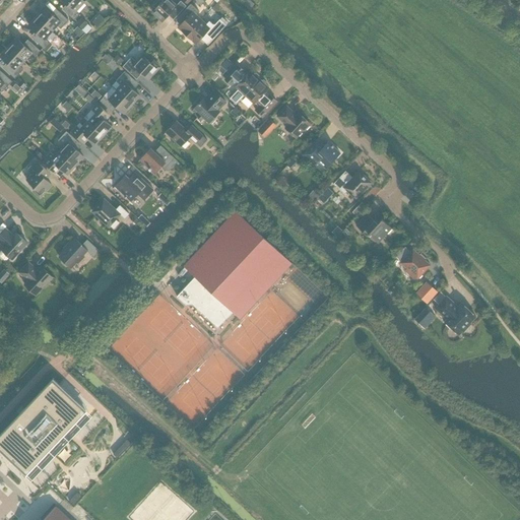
[(62,9),(74,20),(79,14),(76,11),(84,2),(82,0),(62,0),(67,4),(62,9)]
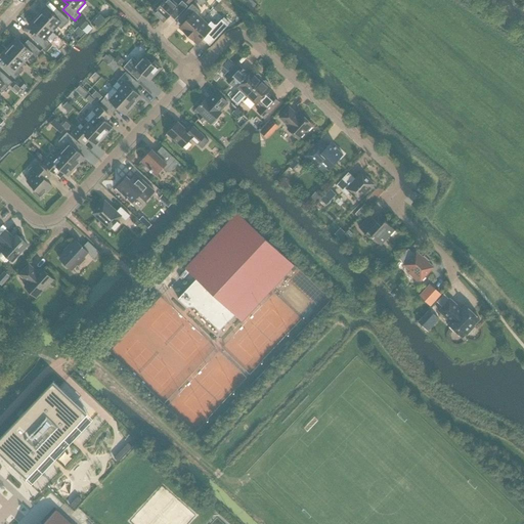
[(175,20),(187,6),(182,1),(177,6),(171,0),(165,0),(165,1),(163,0),(160,0),(155,6),(158,8),(154,12),(164,22),(170,15),(175,20)]
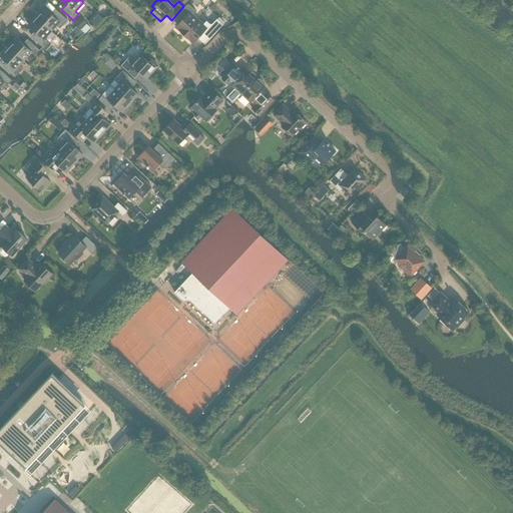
[(250,4),(245,0),(237,0),(236,1),(245,10),(250,4)]
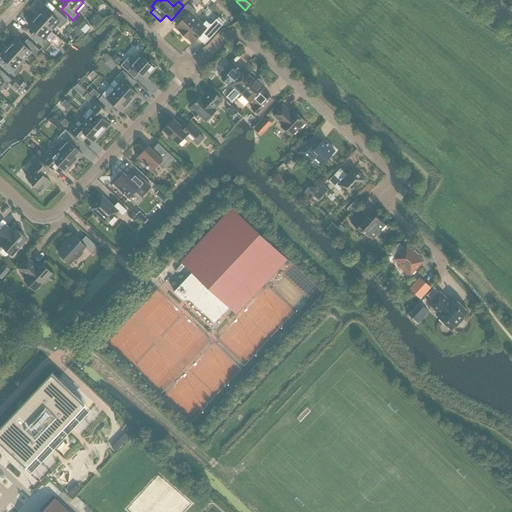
[(176,27),(184,35),(198,20),(193,15),(196,12),(188,4),(173,20),(178,25),(176,27)]
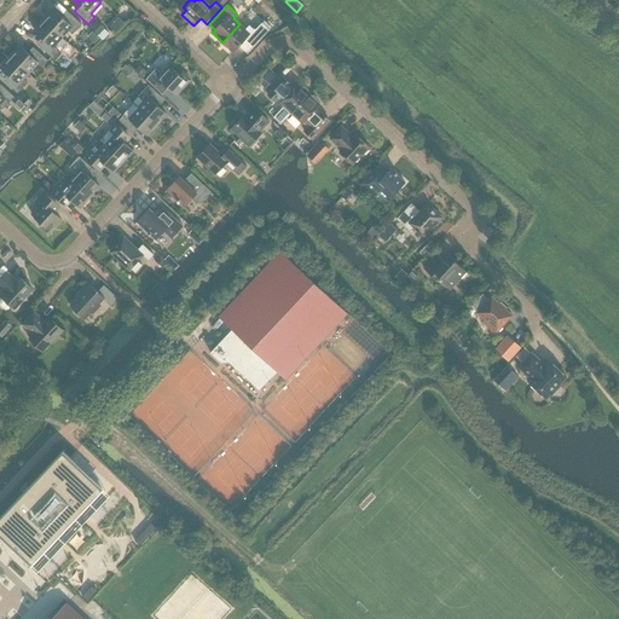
[(44,21),(62,36),(68,30),(73,35),(82,24),(67,11),(62,17),(53,10),(44,21)]
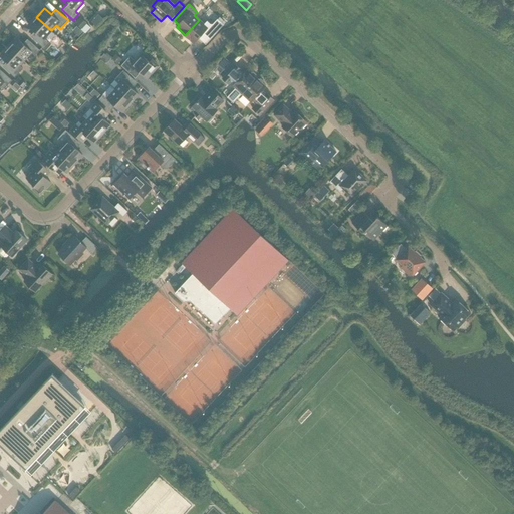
[(43,38),(51,30),(36,17),(28,25),(35,31),(30,36),(44,49),(49,43),(43,38)]
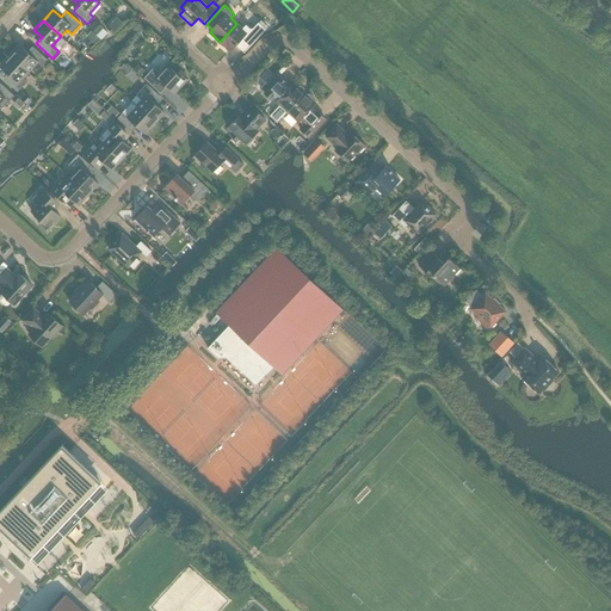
[(104,28),(97,20),(90,28),(98,35),(104,28)]
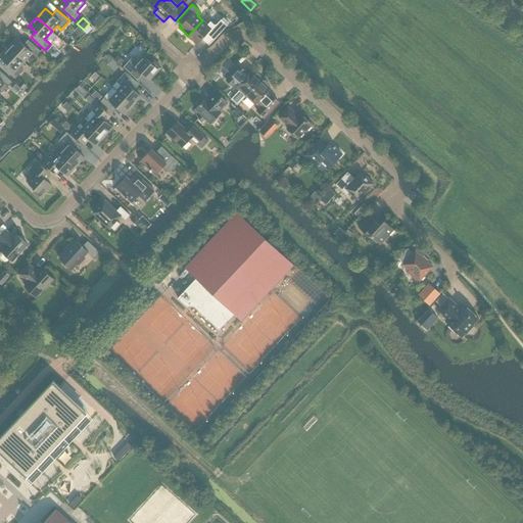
[(188,36),(197,44),(202,38),(210,44),(227,26),(222,19),(217,25),(215,25),(210,21),(207,25),(202,20),(188,36)]
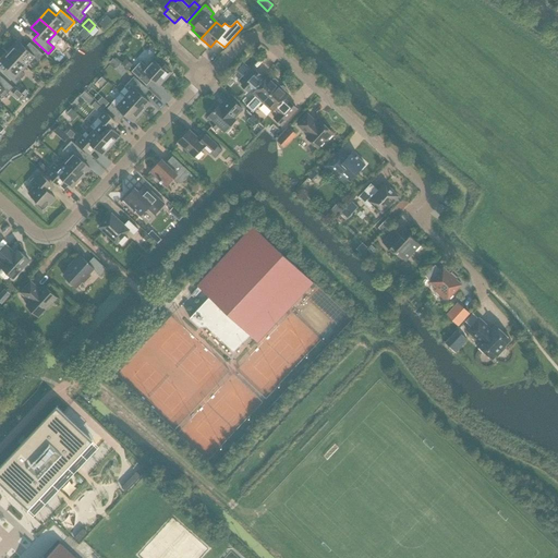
[(10,51),(26,67),(34,57),(38,61),(44,55),(29,43),(25,48),(17,41),(10,51)]
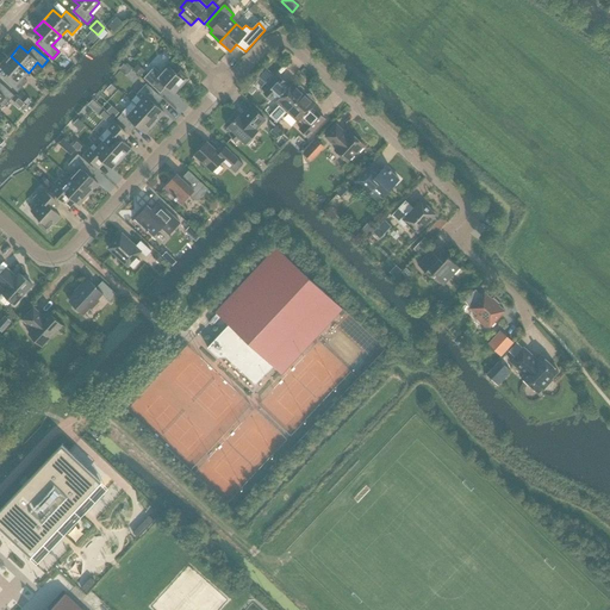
[(23,78),(29,73),(11,56),(1,66),(8,73),(2,79),(18,93),(24,86),(27,81),(23,78)]
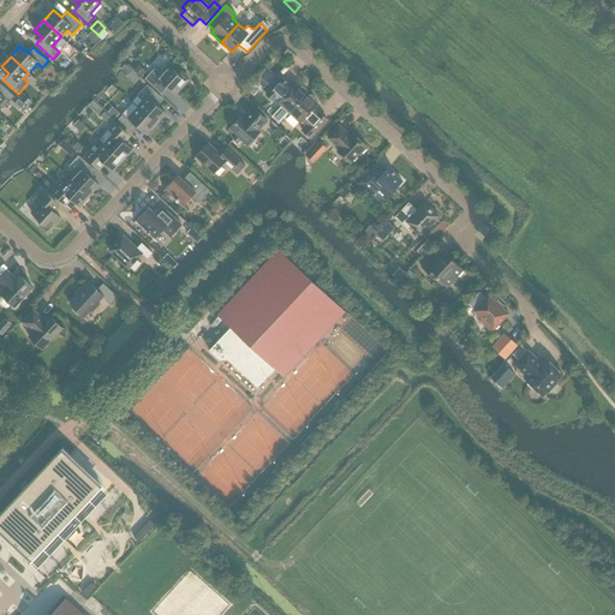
[(145,71),(138,65),(133,70),(142,77),(145,71)]
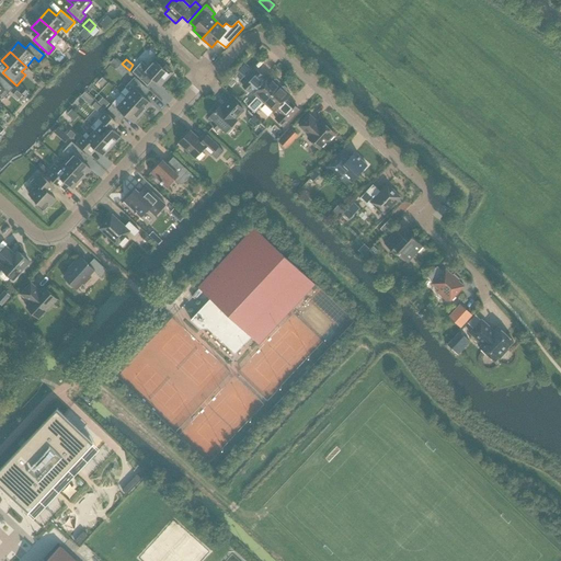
[(160,86),(173,72),(165,66),(163,69),(153,60),(147,67),(141,61),(133,72),(147,86),(153,79),(160,86)]
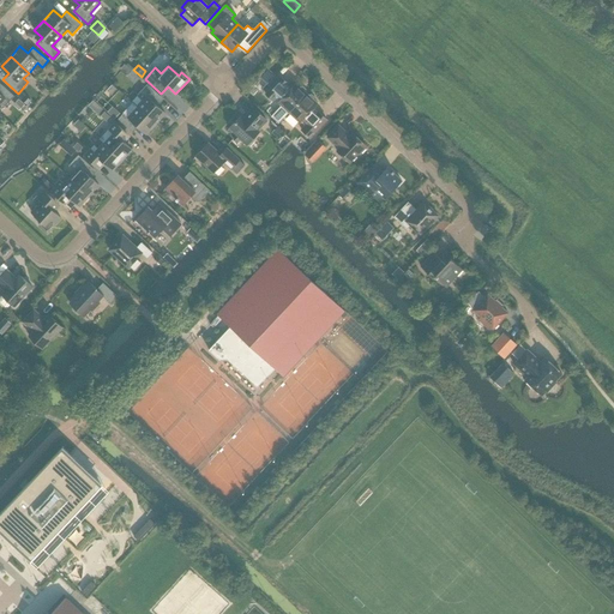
[(263,89),(276,76),(270,70),(257,84),(263,89)]
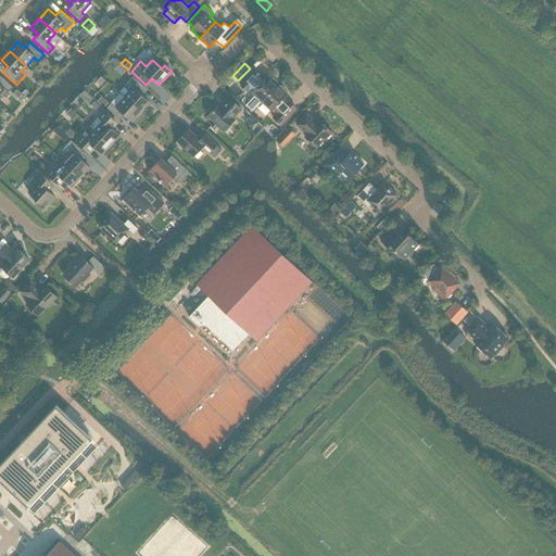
[(254,71),(240,85),(247,91),(250,88),(253,91),(252,93),(255,97),(247,106),(253,112),(262,102),(266,98),(278,85),(277,84),(277,81),(274,78),(272,79),(268,76),(262,83),(258,79),(261,76),(254,71)]
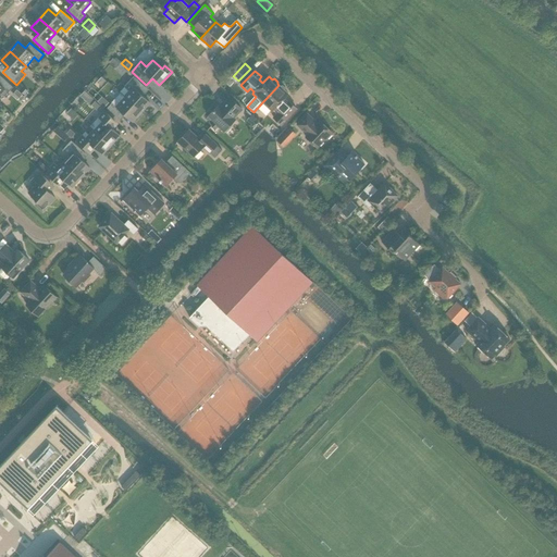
[(0,94),(1,94),(4,97),(13,87),(0,75),(0,94)]
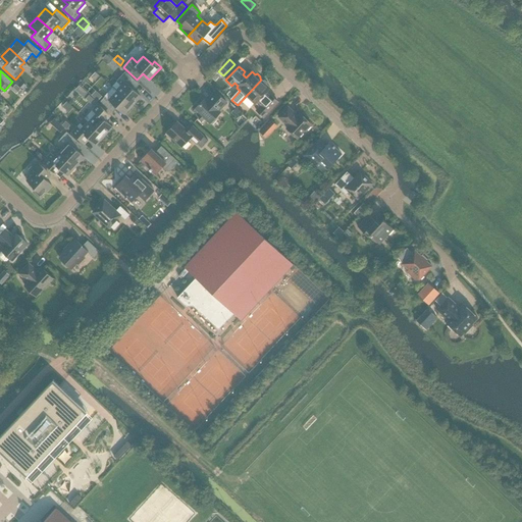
[(116,91),(133,105),(141,97),(134,91),(139,85),(125,71),(116,81),(121,86),(116,91)]
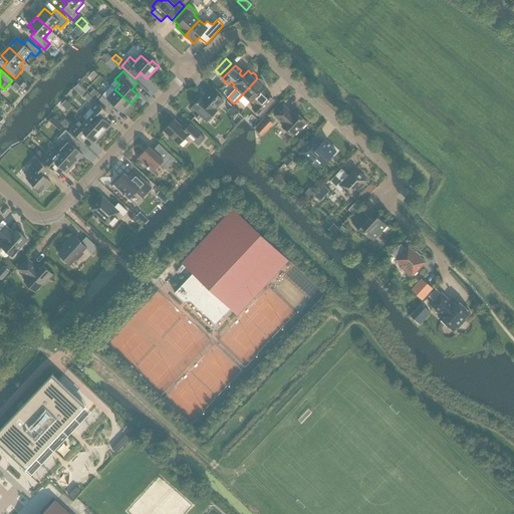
[(246,90),(242,94),(251,103),(252,101),(256,104),(252,108),(260,115),(274,100),(266,93),(264,96),(260,92),(266,86),(263,84),(263,81),(261,79),(258,79),(257,78),(246,90)]
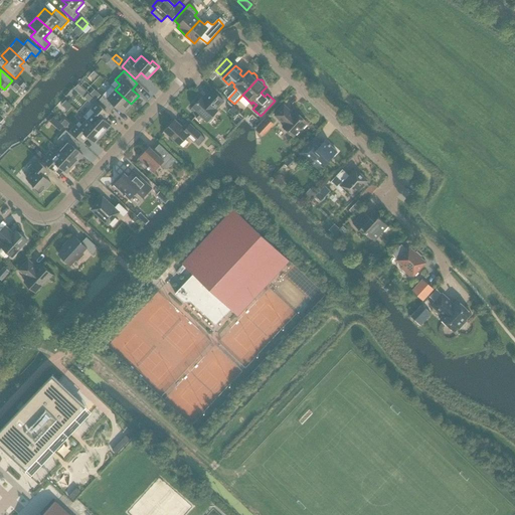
[(20,88),(15,82),(11,88),(16,93),(20,88)]
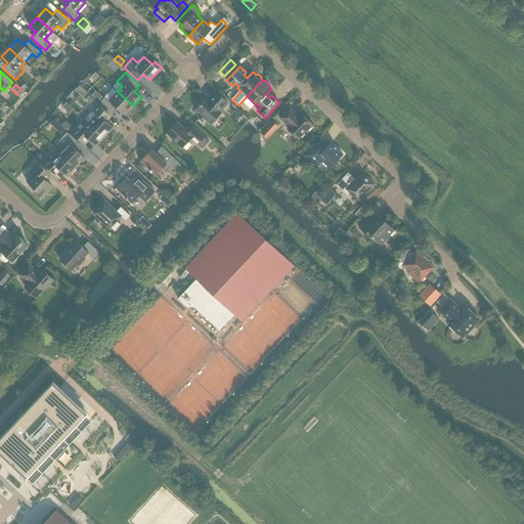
[(102,96),(96,91),(91,96),(97,101),(102,96)]
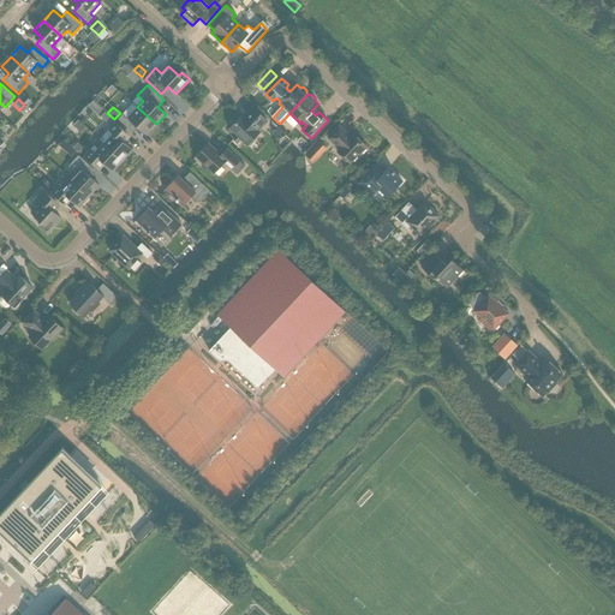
[(147,135),(156,124),(137,107),(132,113),(127,109),(118,119),(133,133),(138,127),(147,135)]
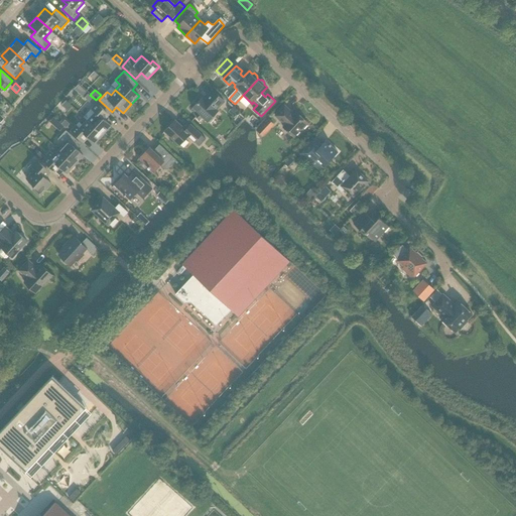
[(205,99),(203,97),(194,108),(201,115),(200,116),(208,122),(218,111),(217,110),(224,101),(213,91),(205,99)]
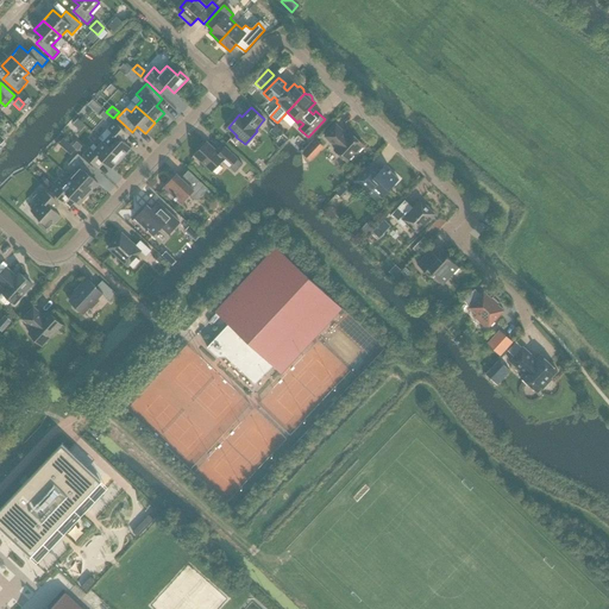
[(104,142),(121,158),(131,149),(123,142),(129,136),(114,121),(105,132),(108,136),(104,142)]
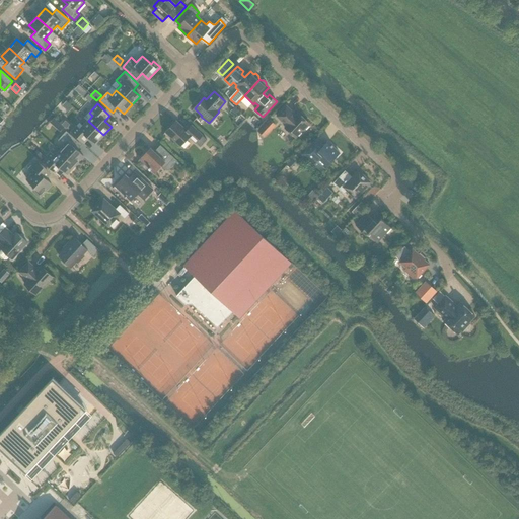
[(285,128),(296,138),(303,130),(303,131),(310,124),(298,113),(296,116),(291,112),(292,112),(286,106),(277,117),(287,126),(285,128)]
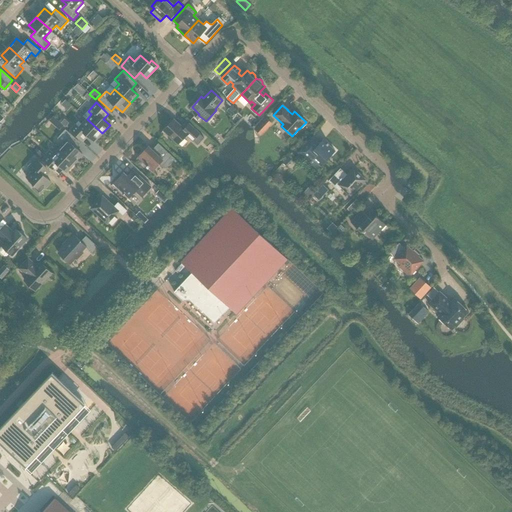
[(237,111),(231,106),(227,110),(233,116),(237,111)]
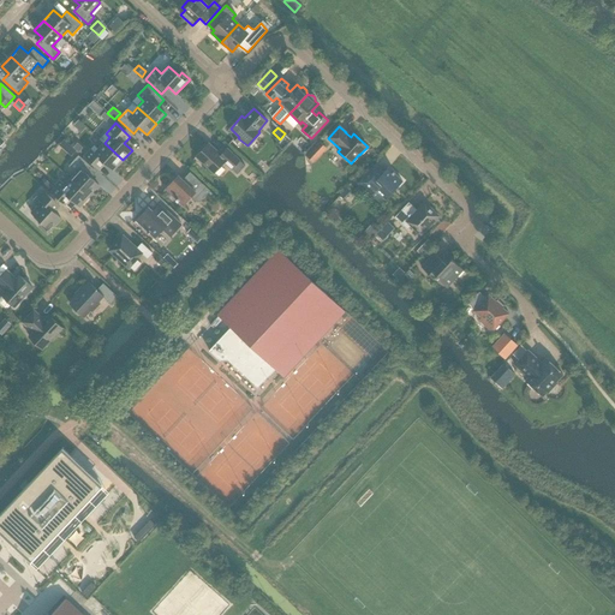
[(318,142),(309,153),(317,160),(327,148),(318,142)]
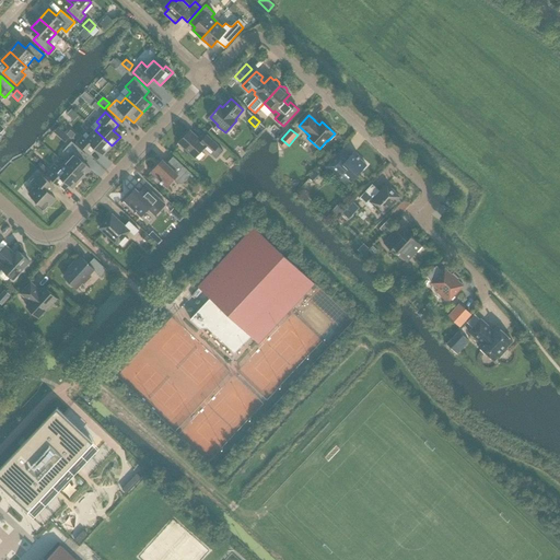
[(70,130),(68,132),(67,135),(71,139),(76,135),(70,130)]
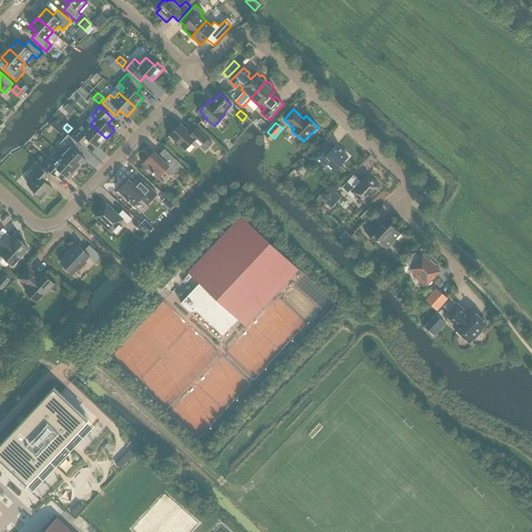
[(98,148),(106,138),(90,124),(85,129),(81,126),(74,135),(86,147),(90,141),(98,148)]
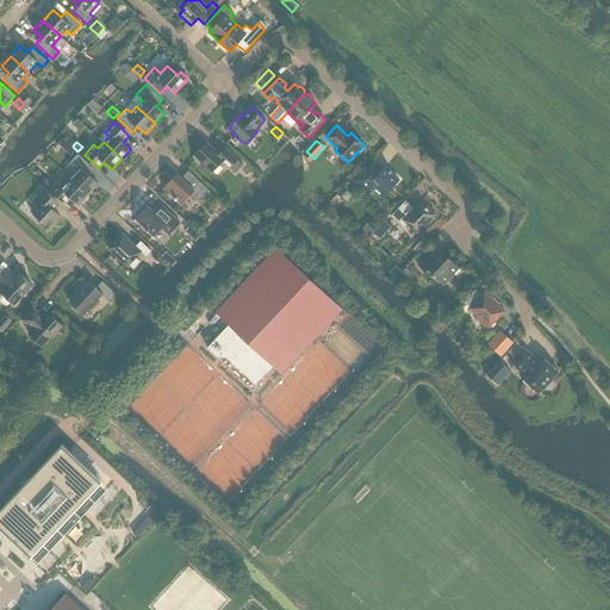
[(219,154),(207,142),(194,156),(212,173),(222,161),(230,168),(238,159),(225,148),(219,154)]
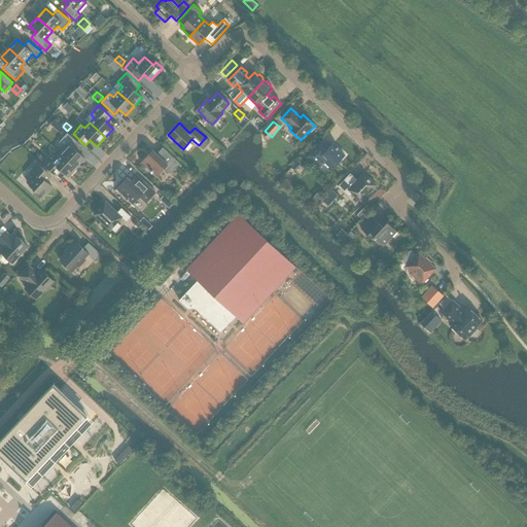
[(61,153),(76,168),(84,159),(78,152),(83,147),(67,133),(59,142),(66,148),(61,153)]
